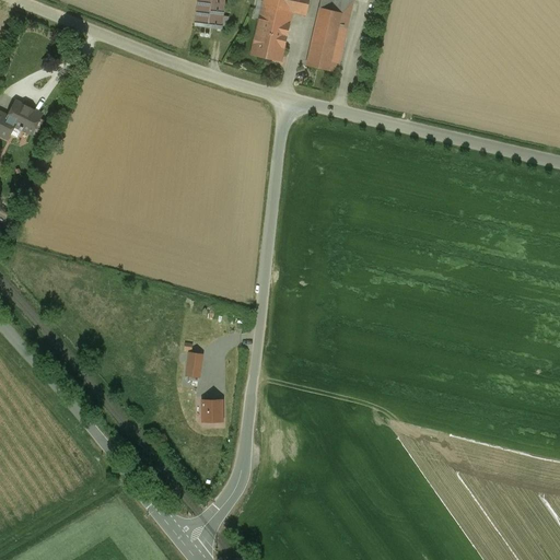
[(224,0),(198,0),(195,26),(222,28),(224,0)]
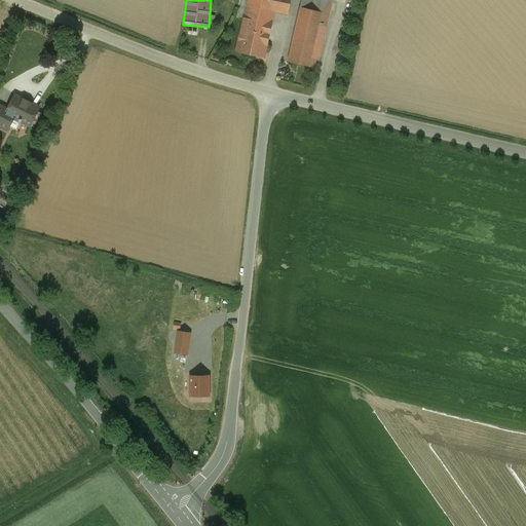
[(290,0),(246,0),(236,41),(246,44),(243,52),(253,54),(254,51),(263,53),(273,11),(288,14),(290,0)]
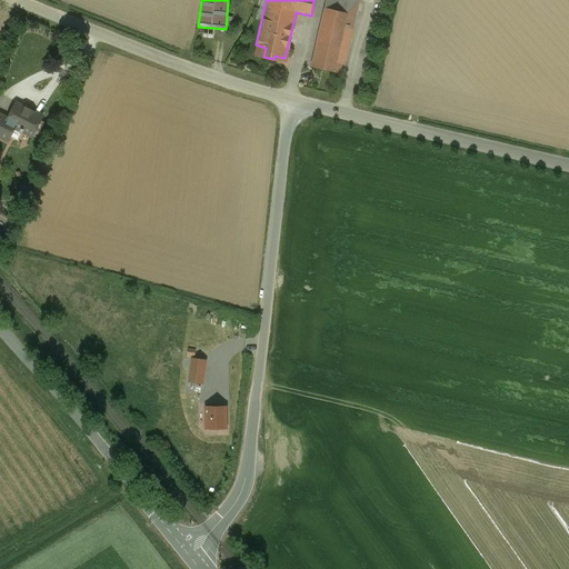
[(358,0),(325,0),(310,66),(342,73),(358,0)]
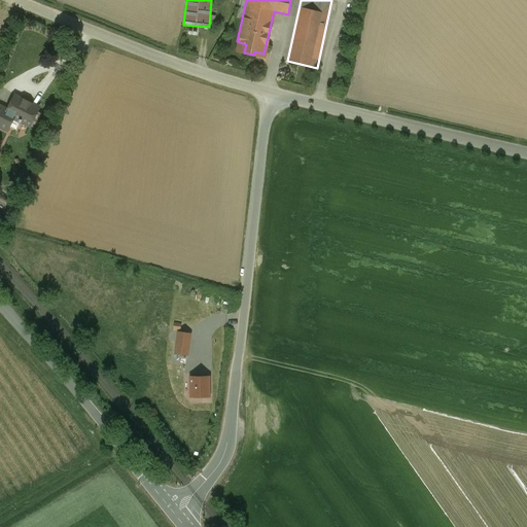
[(6,109),(0,105),(0,126),(6,130),(13,116),(30,126),(39,107),(14,94),(6,109)]
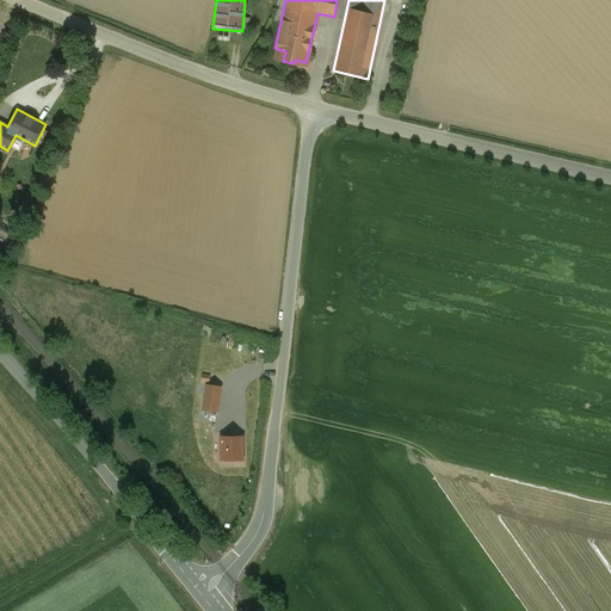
[(221,388),(207,387),(203,409),(217,411),(221,388)]
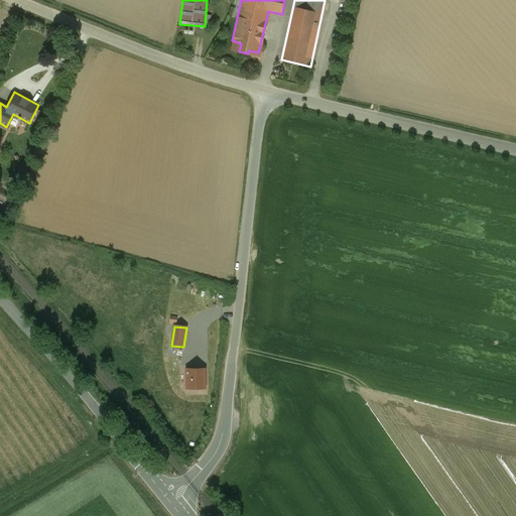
[(205,370),(186,370),(187,388),(205,388),(205,370)]
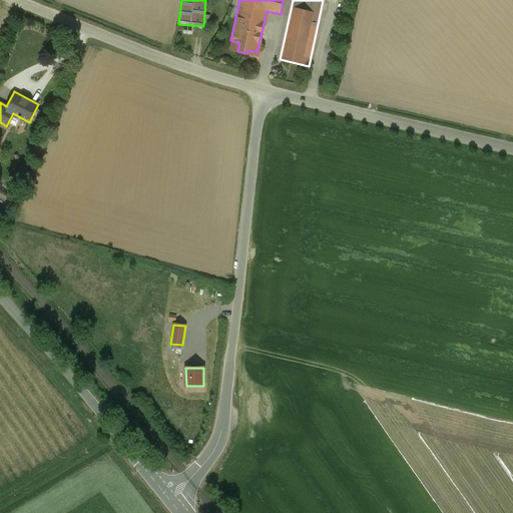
All buildings are outlined.
